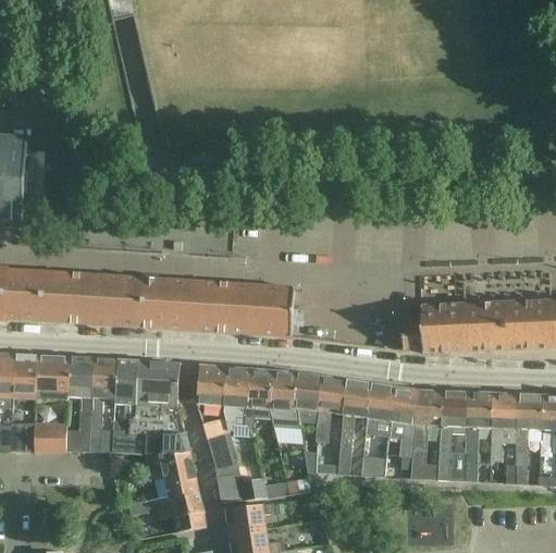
[(0,224),(24,226),(24,213),(25,206),(35,207),(35,196),(25,196),(26,167),(37,167),(37,157),(27,156),(28,136),(0,134),(0,224)]
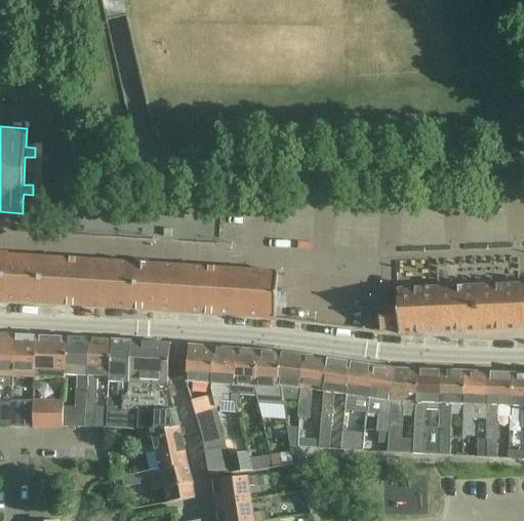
[(0,299),(4,301),(4,298),(274,316),(277,270),(7,252),(7,250),(0,249),(0,299)]
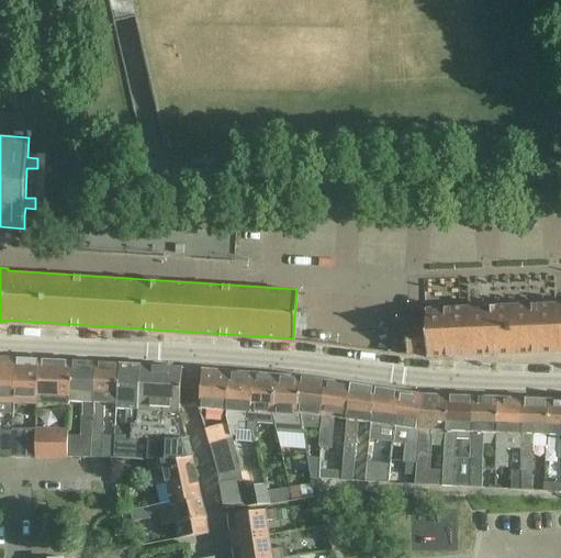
[(560,301),(424,308),(425,326),(404,326),(405,352),(426,350),(426,355),(560,348),(560,301)]
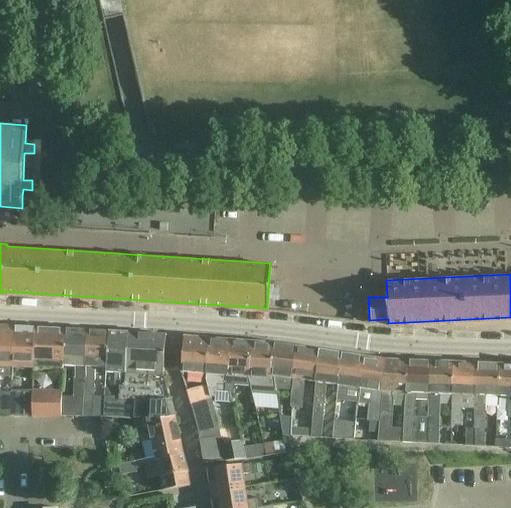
[(13,324),(0,323),(0,372),(11,373),(11,369),(11,364),(13,324)]
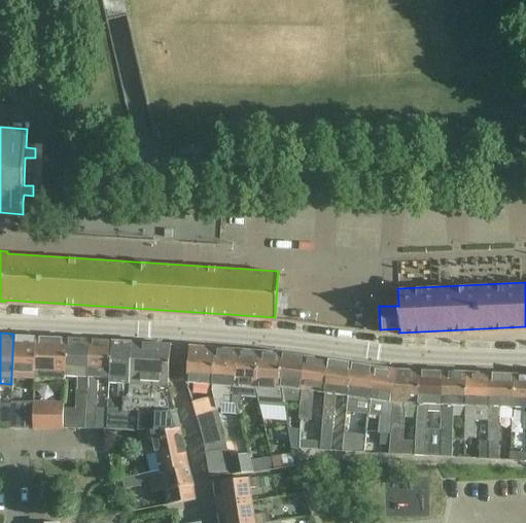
[(36,335),(13,334),(11,375),(11,380),(33,380),(36,335)]
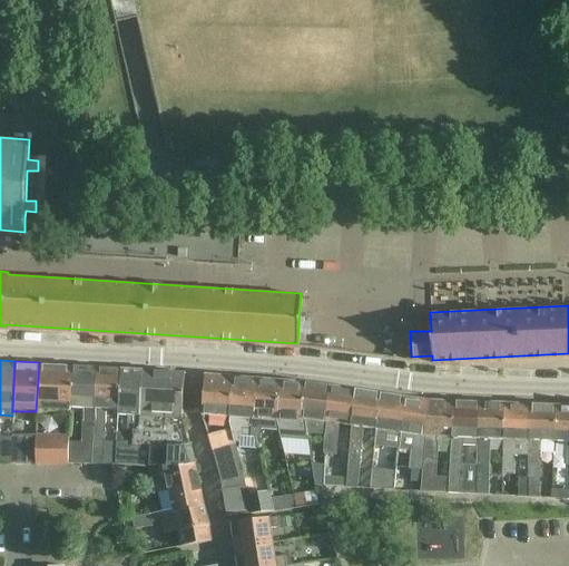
[(71,363),(39,362),(36,411),(70,413),(70,403),(68,403),(71,363)]
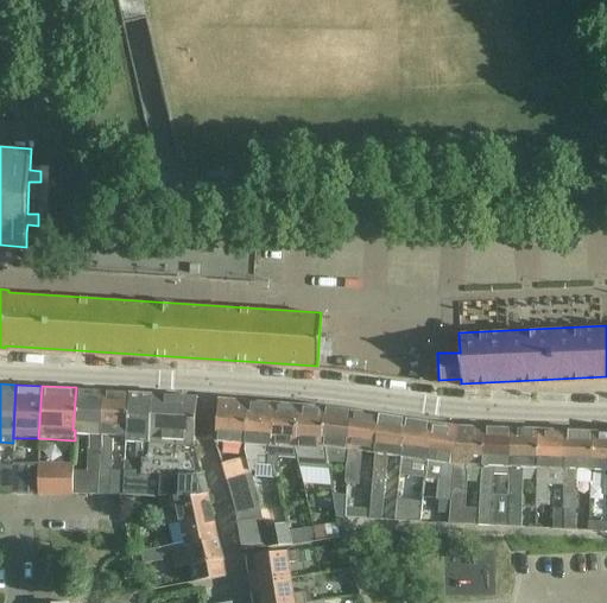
[(102,389),(76,387),(73,430),(75,430),(88,431),(87,468),(71,468),(71,490),(96,492),(102,389)]
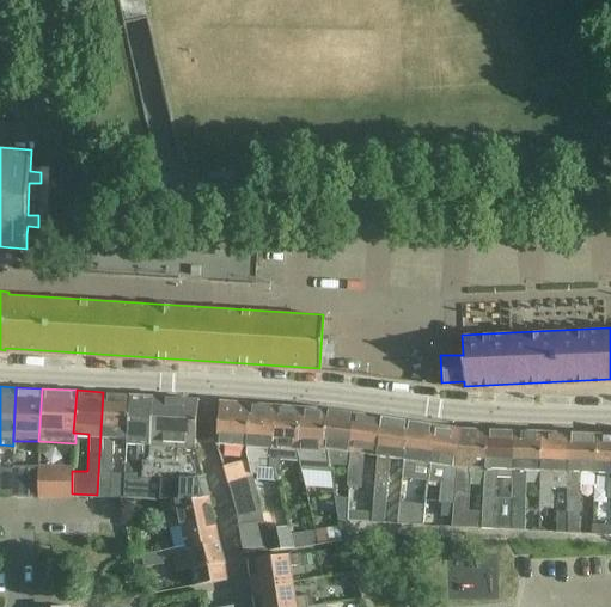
[(129,393),(103,392),(97,495),(110,495),(110,471),(112,435),(127,436),(129,393)]
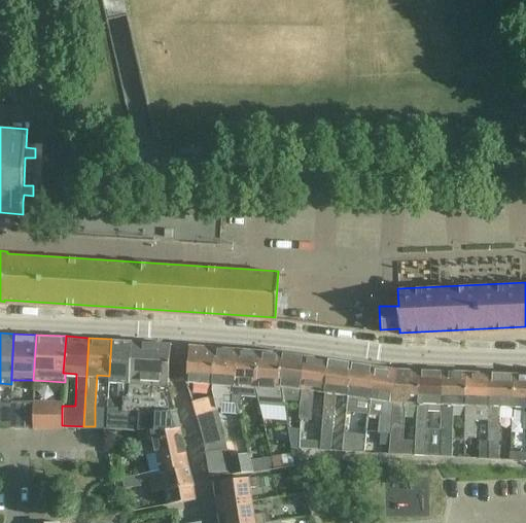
[(111,339),(109,376),(108,380),(117,381),(117,393),(115,393),(115,398),(107,398),(107,405),(121,406),(121,398),(121,394),(128,394),(131,340),(111,339)]
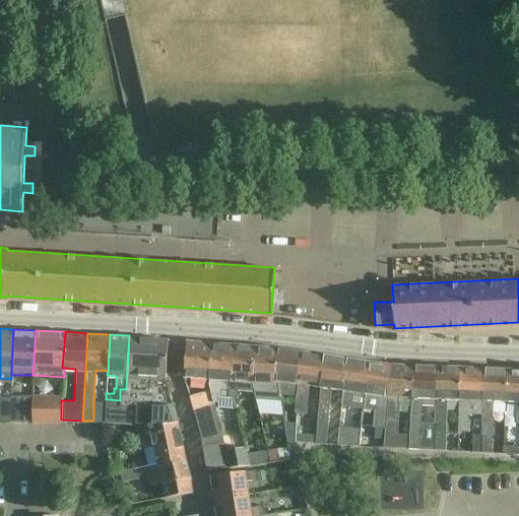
[(168,338),(129,335),(126,389),(120,389),(120,393),(120,400),(106,399),(105,421),(118,421),(119,416),(121,416),(126,413),(126,404),(159,406),(171,402),(165,379),(168,338)]
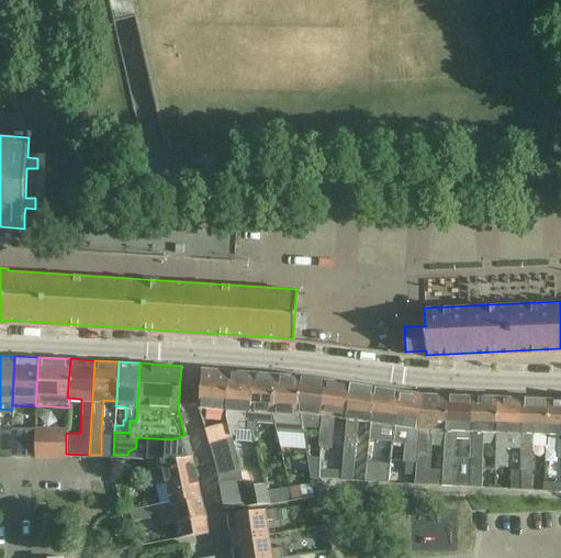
[(228,369),(201,367),(198,406),(224,409),(225,409),(228,369)]
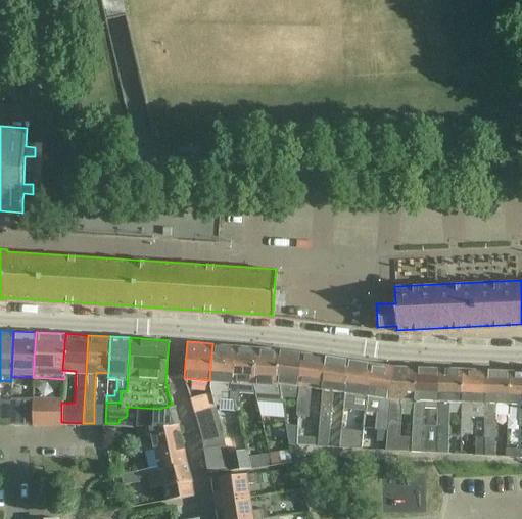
[(235,345),(212,343),(209,380),(208,380),(211,391),(215,402),(220,402),(219,408),(237,409),(233,398),(230,398),(235,345)]
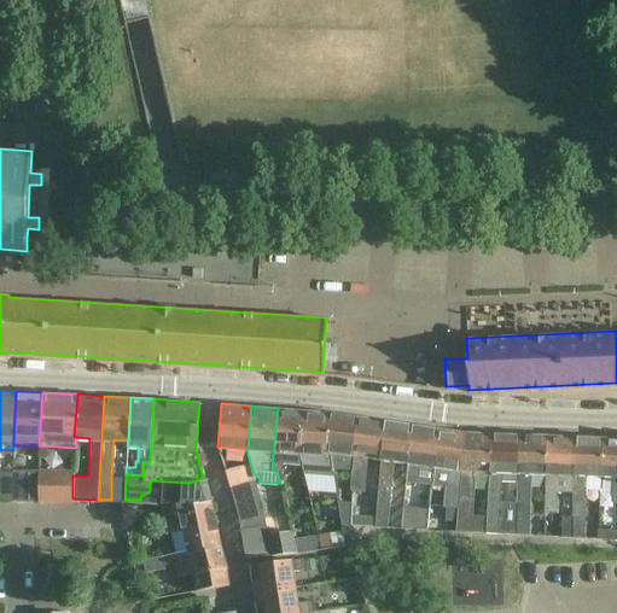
[(303,409),(278,408),(272,471),(275,471),(281,471),(283,461),(302,463),(300,454),(298,454),(303,409)]
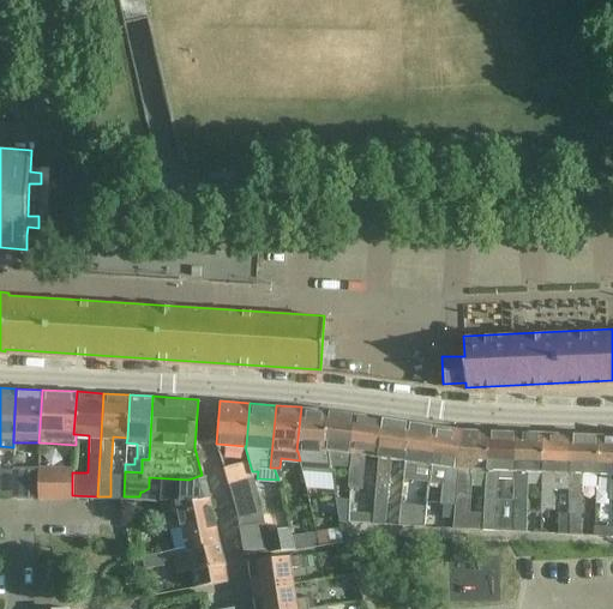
[(326,409),(301,406),(296,451),(298,451),(310,452),(308,470),(320,471),(324,511),(336,511),(334,495),(329,464),(326,450),(323,448),(326,409)]
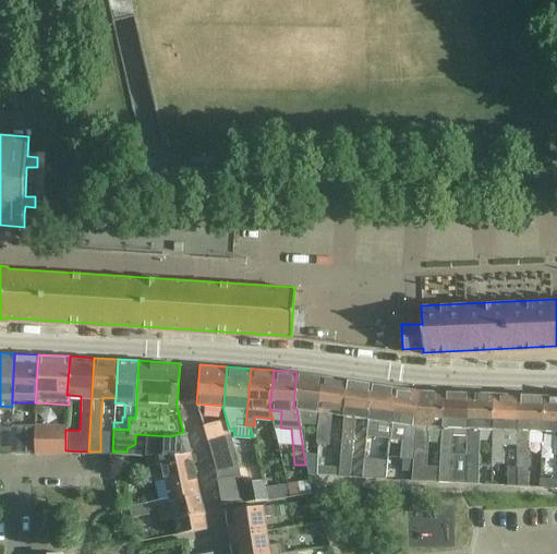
[(321,375),(297,372),(293,408),(297,409),(299,422),(317,423),(321,375)]
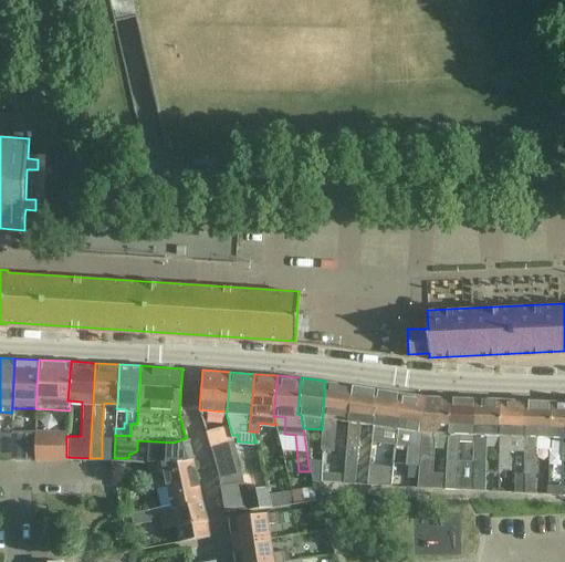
[(351,384),(325,381),(322,429),(322,448),(334,450),(335,418),(348,420),(351,384)]
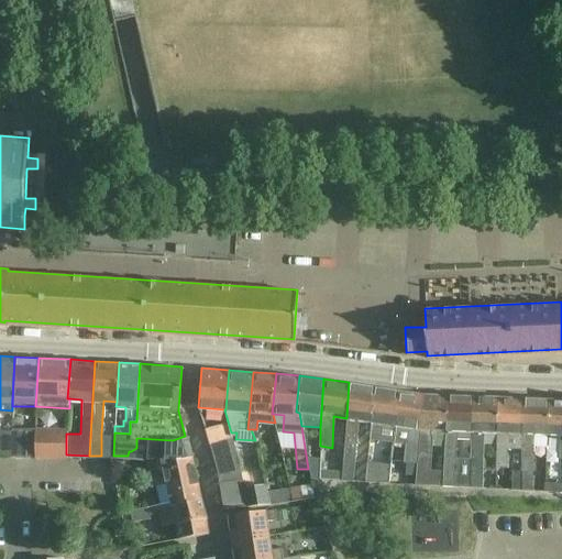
[(373,386),(349,382),(346,418),(342,469),(341,478),(352,479),(357,419),(371,422),(373,386)]
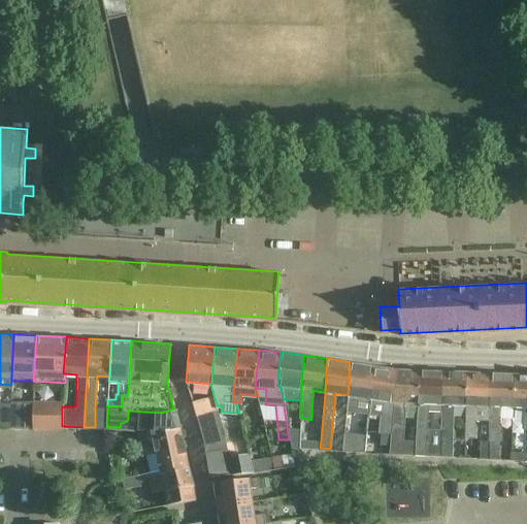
[(373,365),(350,362),(348,395),(347,410),(369,413),(370,398),(373,365)]
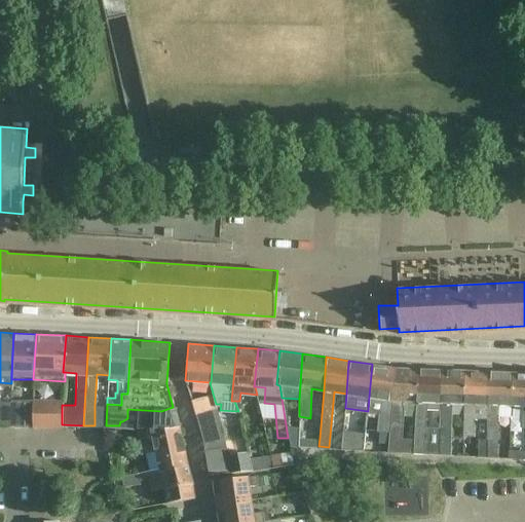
[(395,367),(372,364),(369,397),(380,399),(377,430),(389,431),(392,401),(395,367)]
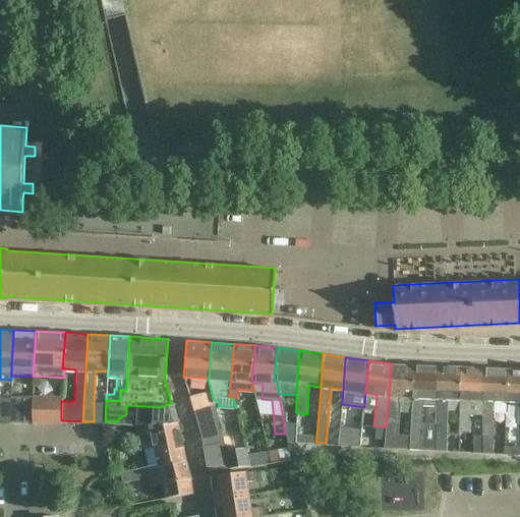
[(413,364),(391,363),(389,397),(386,426),(384,446),(400,447),(403,401),(402,401),(402,397),(412,397),(413,364)]
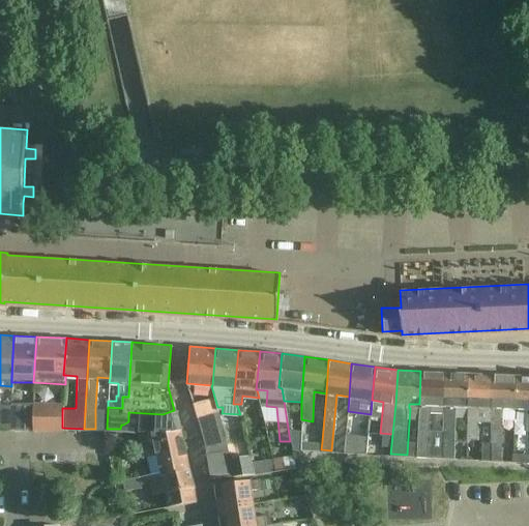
[(444,372),(420,371),(419,404),(417,434),(415,455),(441,458),(442,430),(430,429),(431,405),(443,405),(444,372)]
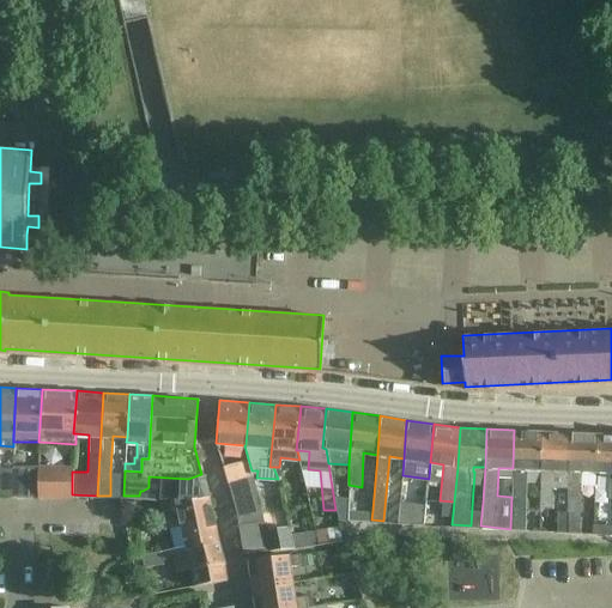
[(541,431),(514,430),(513,468),(511,497),(510,529),(525,528),(523,468),(539,469),(541,431)]
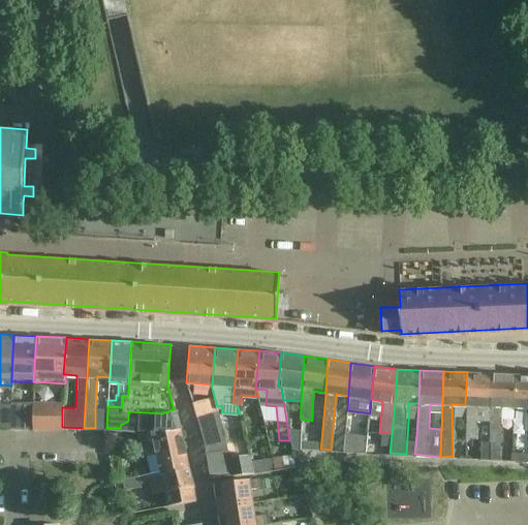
[(492,373),(467,372),(465,405),(465,436),(476,437),(477,420),(490,420),(490,406),(492,373)]
